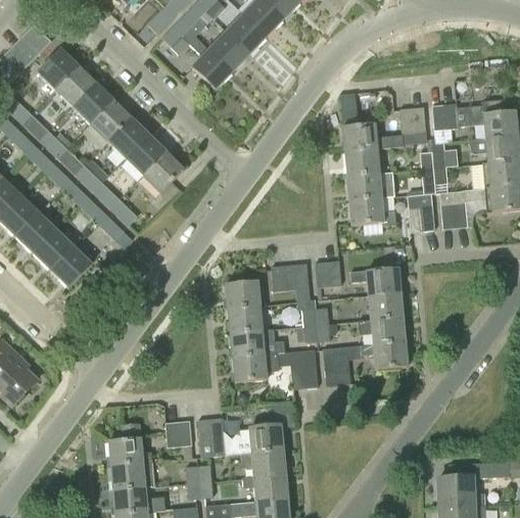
[(176,15),(190,0),(171,0),(167,5),(176,15)]
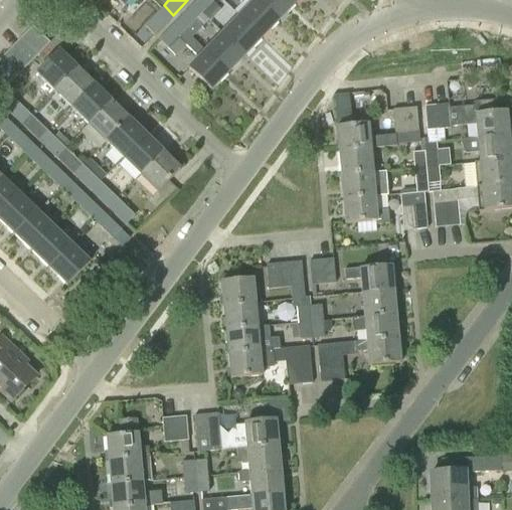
[(196,0),(195,1),(203,10),(211,18),(223,6),(217,0),(196,0)]
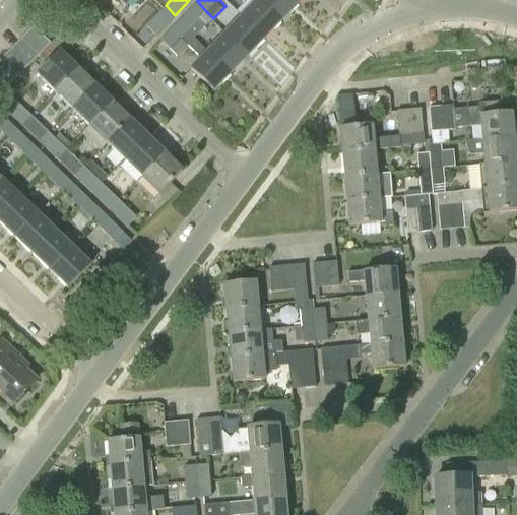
[(266,35),(282,17),(265,0),(255,0),(244,12),(266,35)]
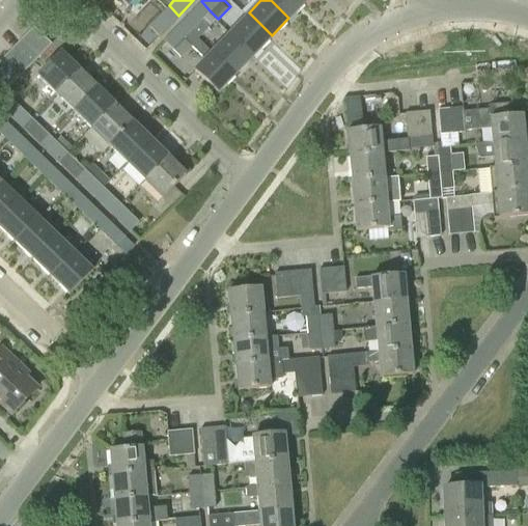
[(288,18),(306,0),(271,0),(288,18)]
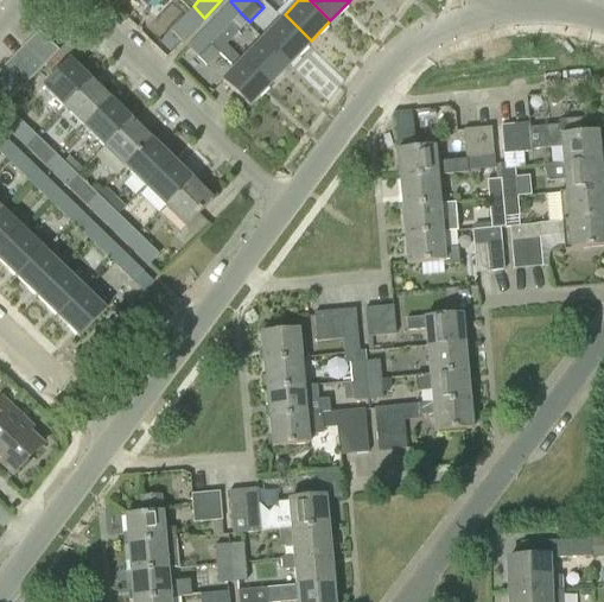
[(234,18),(240,12),(230,1),(210,23),(229,40),(242,26),(234,18)]
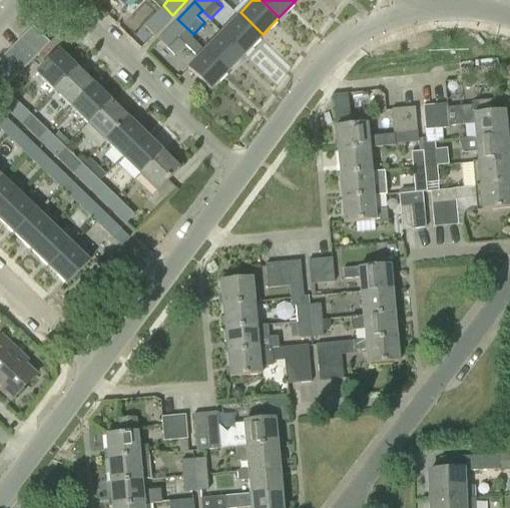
[(155,32),(172,15),(163,5),(146,23),(155,32)]
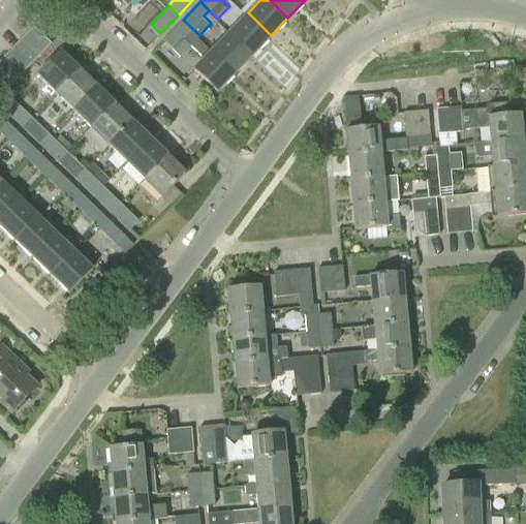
[(253,53),(271,35),(248,12),(230,31),(253,53)]
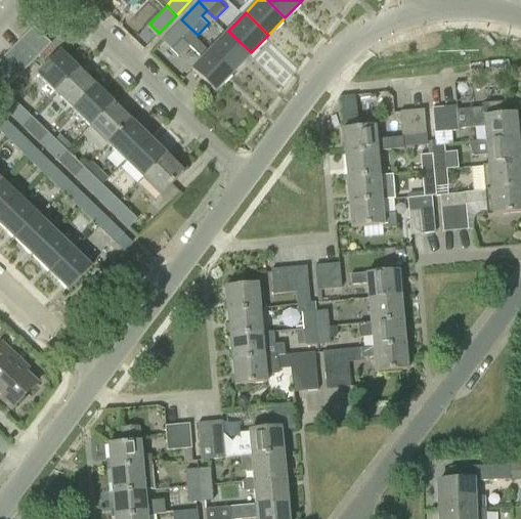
[(197,35),(198,35),(181,19),(164,38),(180,53),(190,42),(204,55),(193,66),(216,88),(233,70),(211,48),(197,35)]
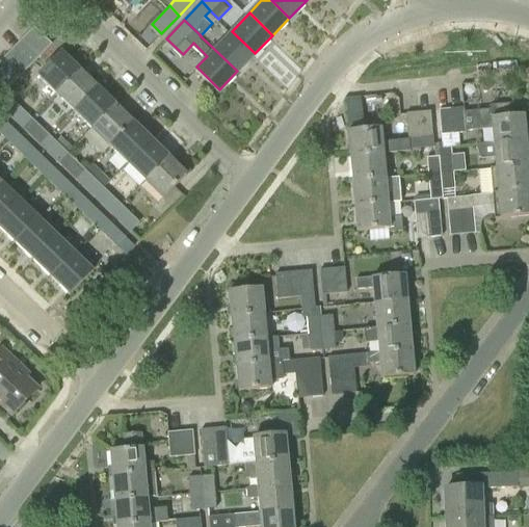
[(23,36),(41,53),(52,42),(34,24),(23,36)]
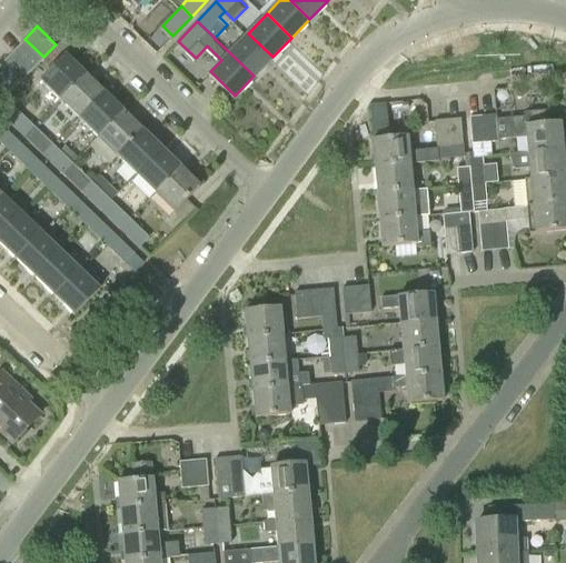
[(254,76),(272,57),(248,33),(229,52),(254,76)]
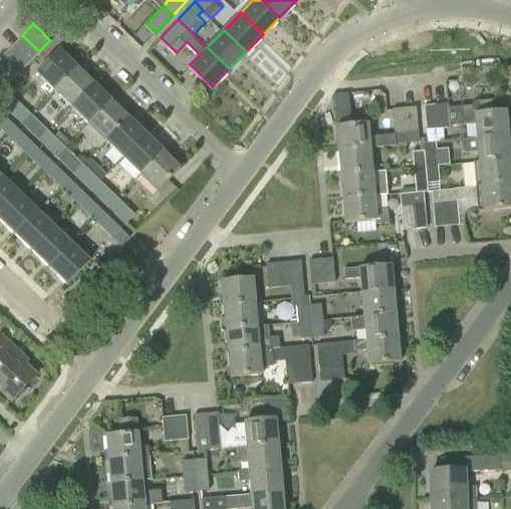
[(29,62),(39,51),(22,35),(11,46),(29,62)]
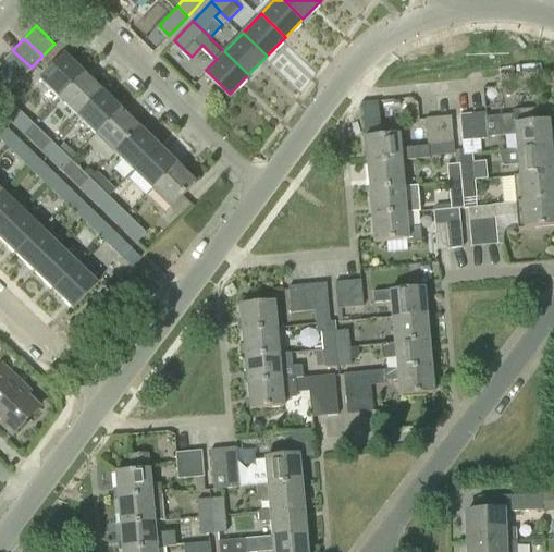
[(20,80),(32,68),(12,50),(0,61),(20,80)]
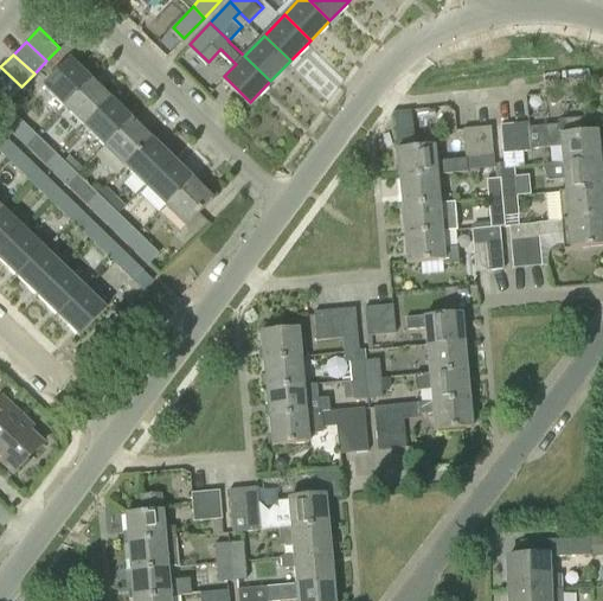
[(65,102),(91,76),(70,56),(45,82),(65,102)]
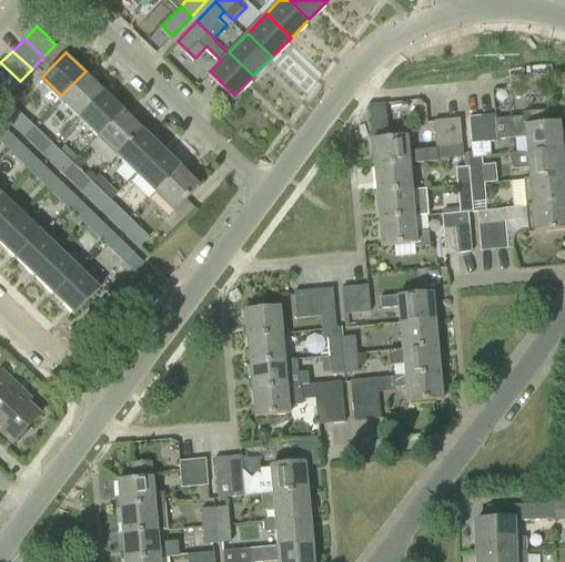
[(0,84),(9,93),(20,81),(0,62),(0,84)]
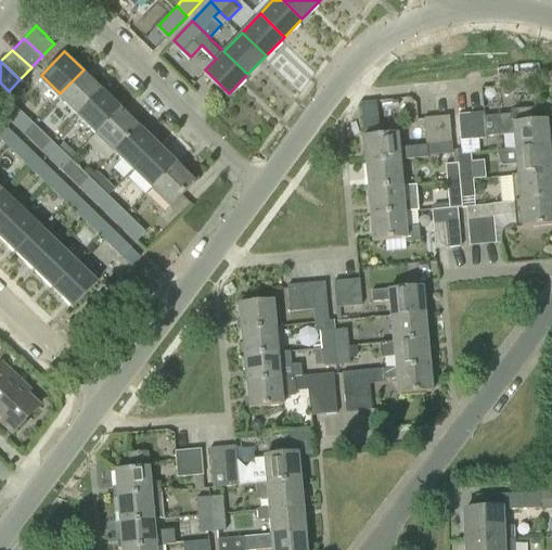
[(78,112),(102,88),(84,69),(60,93),(78,112)]
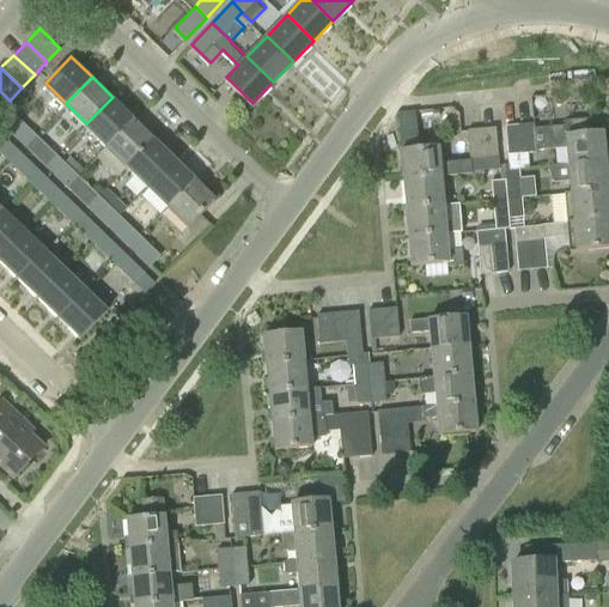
[(107,144),(133,117),(113,97),(86,123),(107,144)]
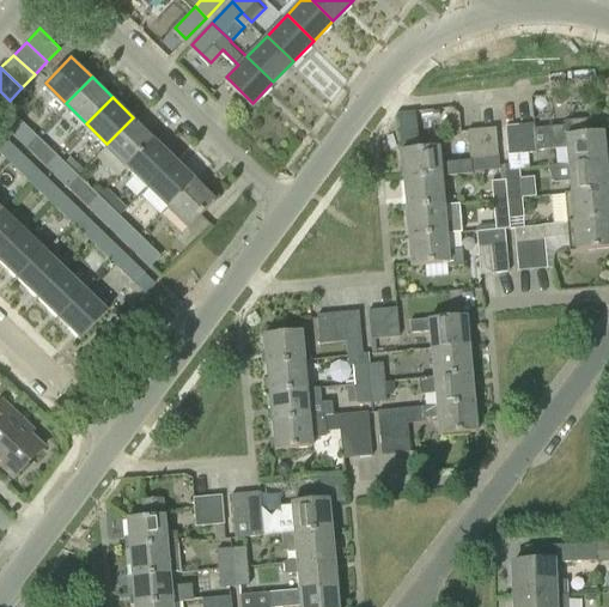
[(26,143),(37,132),(17,113),(7,123),(26,143)]
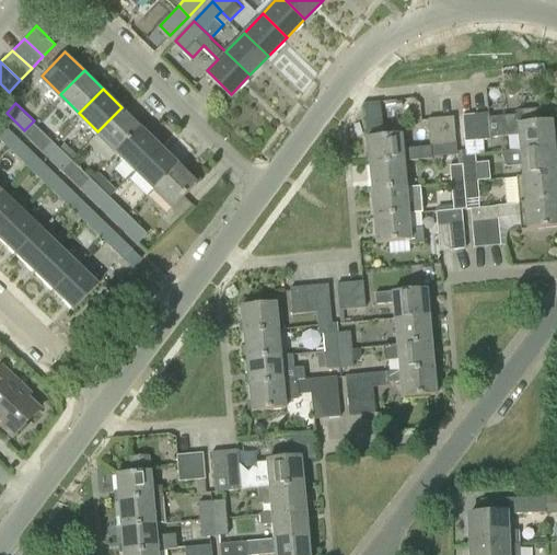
[(520,147),(554,143),(552,118),(540,119),(538,105),(518,107),(518,112),(489,114),(489,111),(476,113),(478,138),(491,137),(491,135),(519,131),(520,147)]
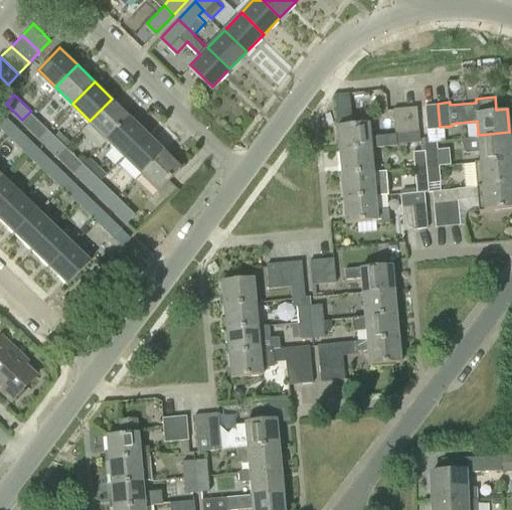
[(107,138),(129,116),(112,99),(90,121),(107,138)]
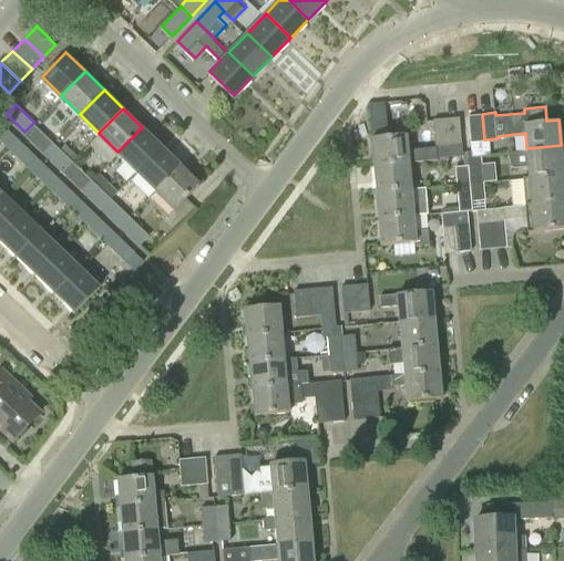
[(471,141),(484,139),(482,114),(469,115),(471,141)]
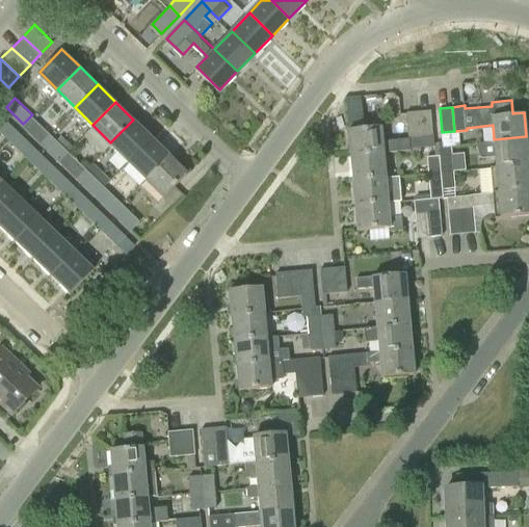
[(421,134),(432,133),(430,109),(419,110),(421,134)]
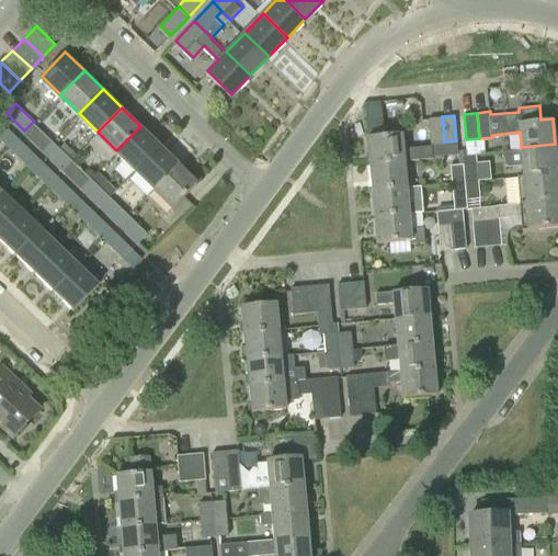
[(442,116),(429,117),(432,143),(421,144),(422,157),(458,152),(456,140),(444,142),(442,116)]
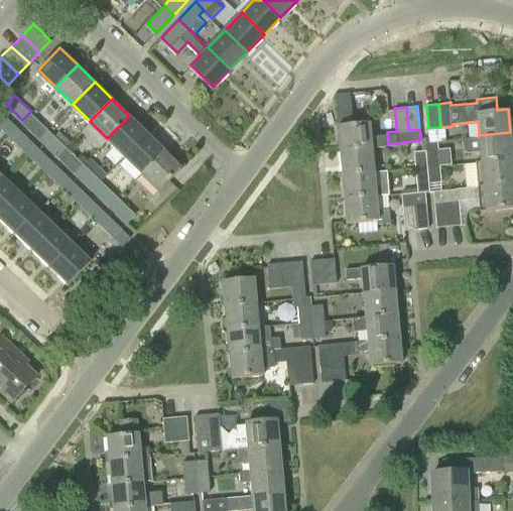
[(0,125),(10,134),(19,125),(1,108),(0,109),(0,125)]
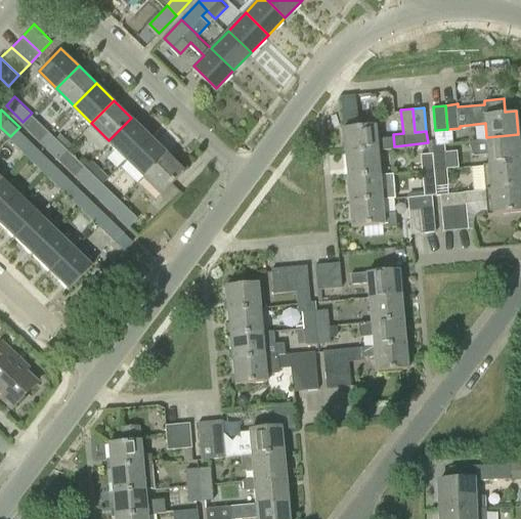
[(41,139),(49,130),(32,113),(23,122),(41,139)]
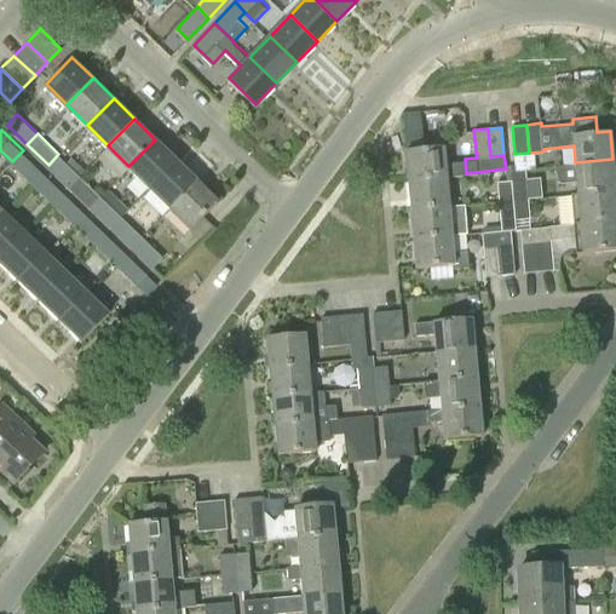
[(149,187),(176,160),(155,139),(128,166),(149,187)]
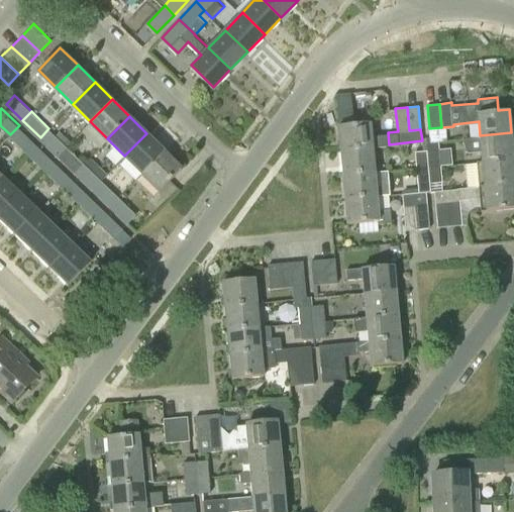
[(340,147),(373,145),(371,121),(338,124),(340,147)]
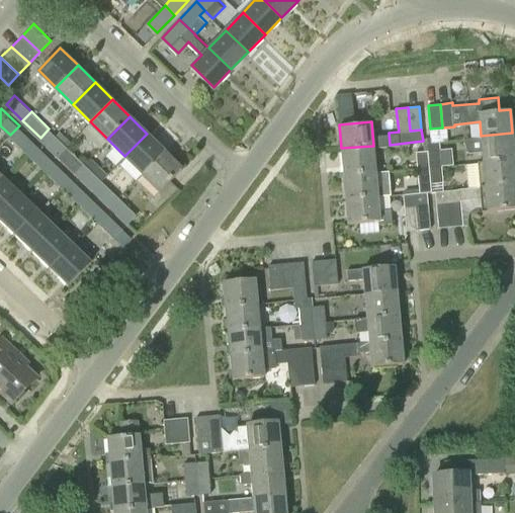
[(27,152),(36,143),(19,125),(10,135),(27,152)]
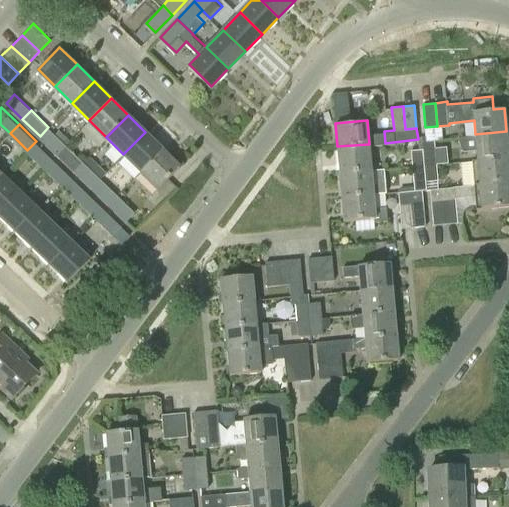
[(66,144),(72,138),(61,128),(55,134),(48,127),(40,136),(57,153),(66,144)]
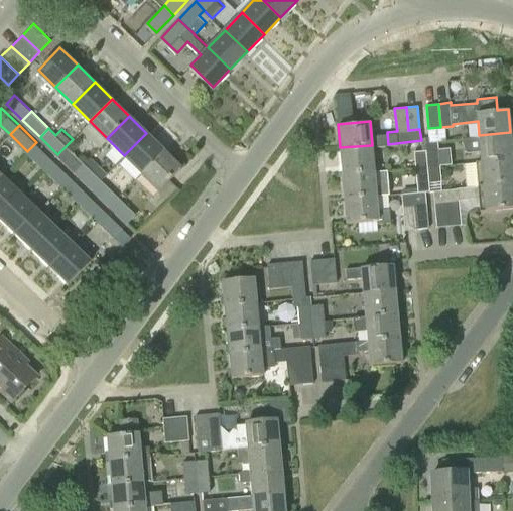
[(481,159),(512,156),(510,132),(479,135),(479,137),(468,138),(469,151),(480,150),(481,159)]
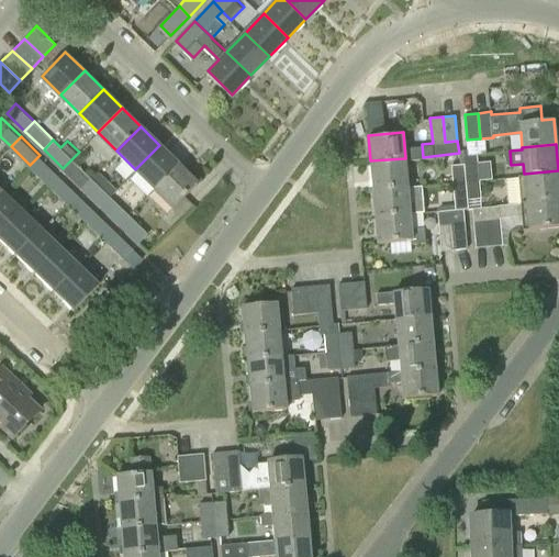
[(154,187),(178,163),(159,145),(135,169),(154,187)]
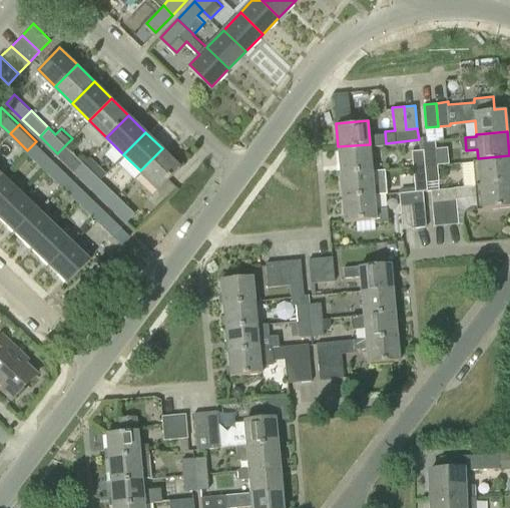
[(44,167),(53,158),(36,141),(27,150),(44,167)]
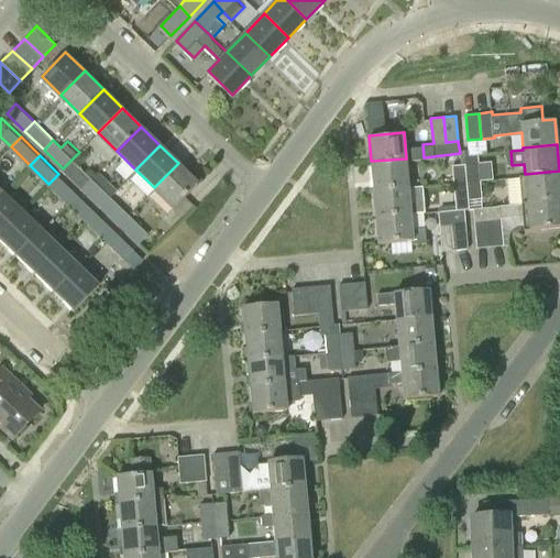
[(91,176),(73,159),(63,168),(81,186),(91,176)]
